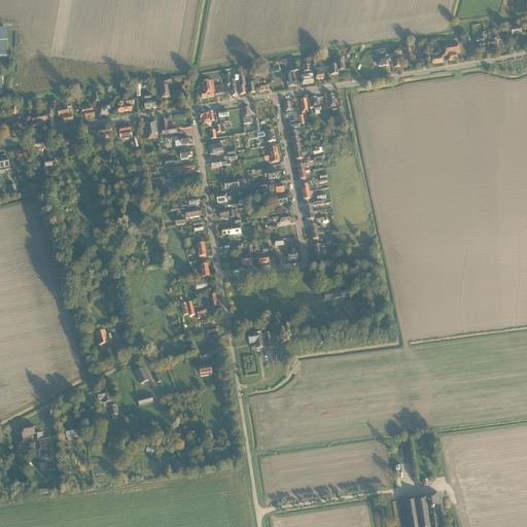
[(517,38),(517,37),(517,36),(522,35),(521,28),(519,28),(519,27),(515,27),(515,29),(512,29),(513,39),(517,38)]
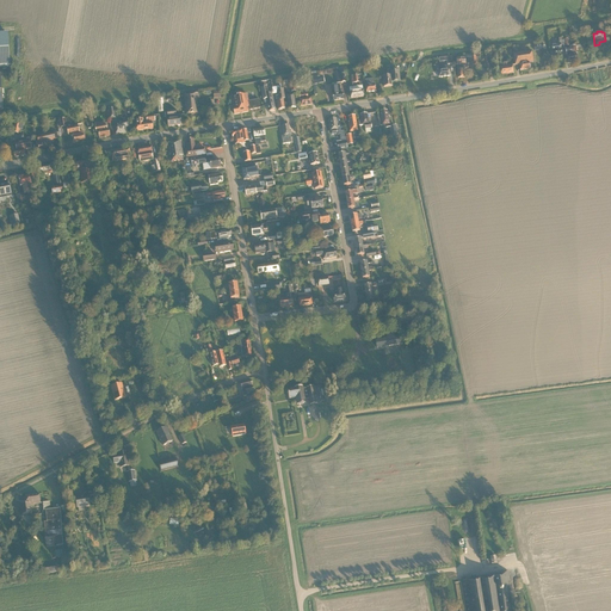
[(0,109),(2,110),(1,76),(0,76),(0,67),(10,67),(7,35),(0,35),(0,109)]
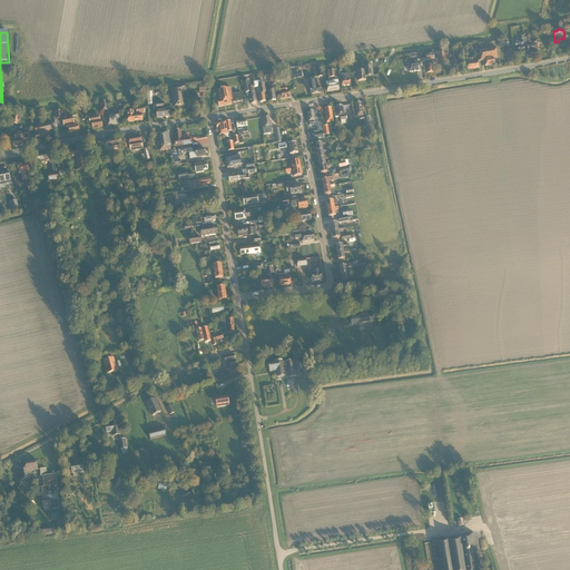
[(524,42),(524,38),(523,36),(521,37),(521,40),(522,40),(519,41),(519,42),(514,42),(517,53),(524,52),(522,43),(524,42)]
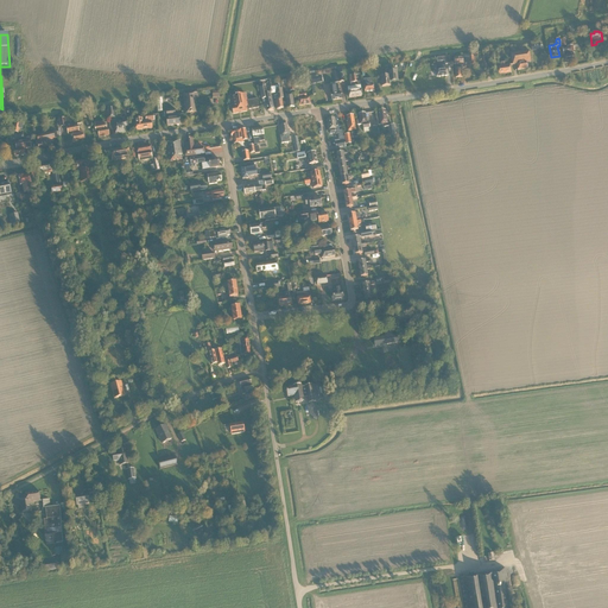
[(574,54),(572,46),(563,49),(564,55),(565,63),(574,62),(572,54),(574,54)]
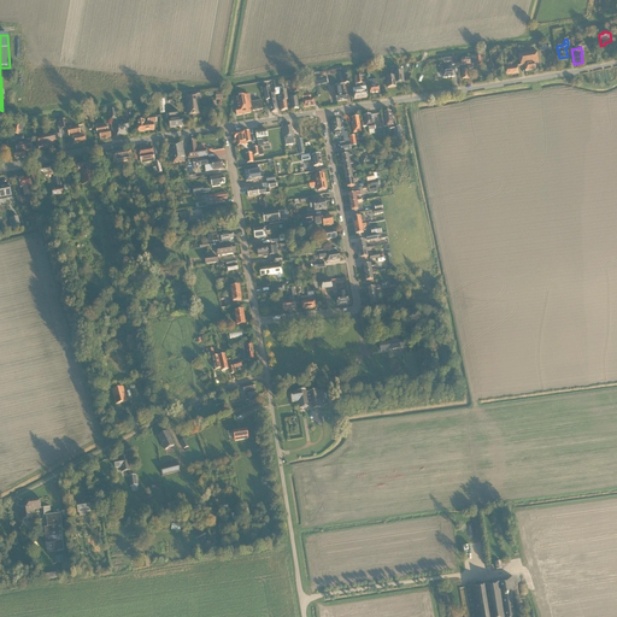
[(539,63),(536,51),(518,54),(521,66),(524,65),(526,71),(535,70),(534,64),(539,63)]
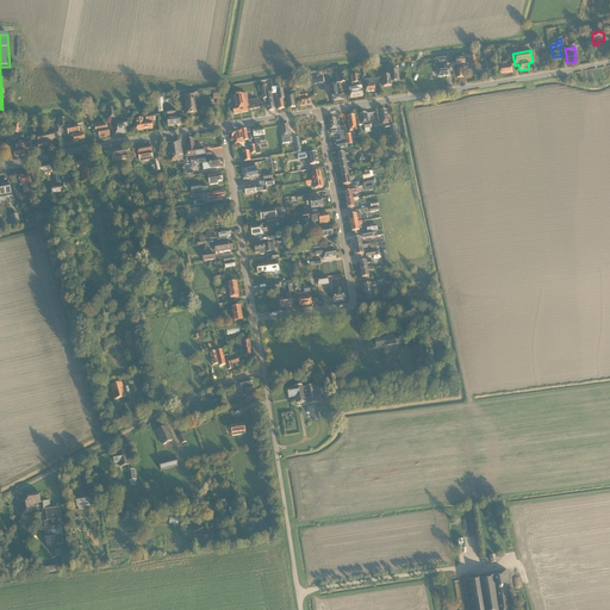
[(465,64),(465,58),(455,58),(458,79),(464,78),(462,69),(467,68),(467,64),(465,64)]
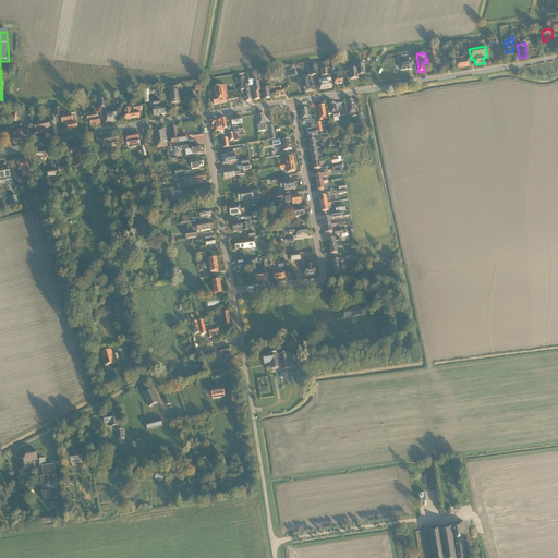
[(463,57),(458,57),(459,60),(456,60),(458,69),(469,67),(468,59),(465,60),(464,57),(463,57)]
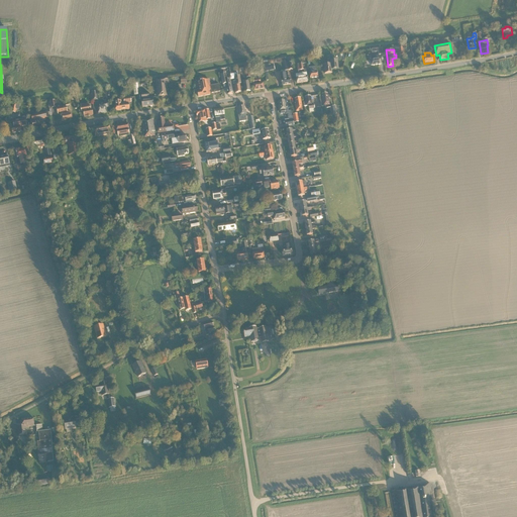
[(330,60),(329,57),(329,56),(327,56),(328,65),(323,65),(324,74),(332,73),(331,70),(330,60)]
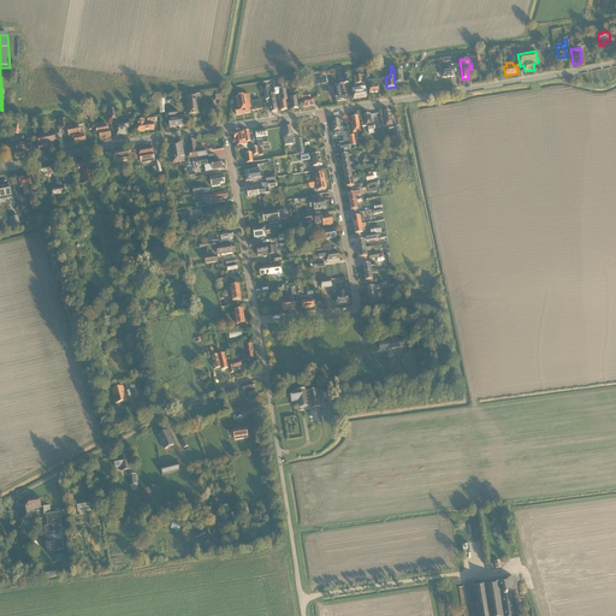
[(396,67),(392,67),(394,71),(395,83),(403,82),(402,72),(396,72),(396,67)]
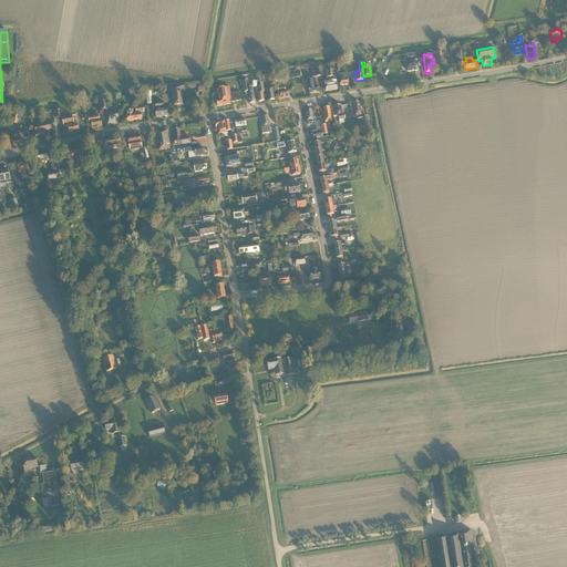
[(311,68),(312,78),(320,76),(319,63),(312,63),(313,66),(311,68)]
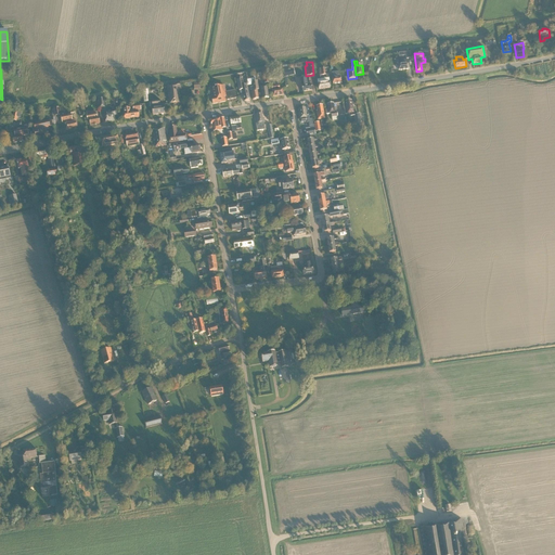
[(409,69),(408,62),(398,63),(399,71),(409,69)]
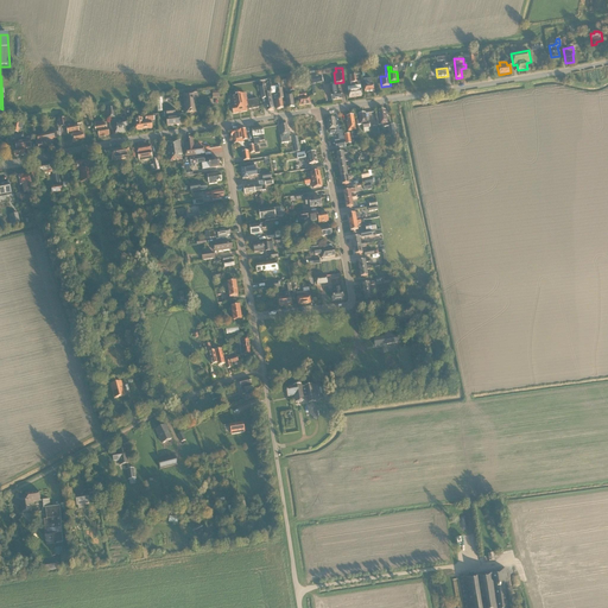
[(356,82),(356,76),(355,73),(355,69),(349,70),(343,71),(343,74),(349,73),(350,76),(350,80),(350,81),(350,83),(356,82)]
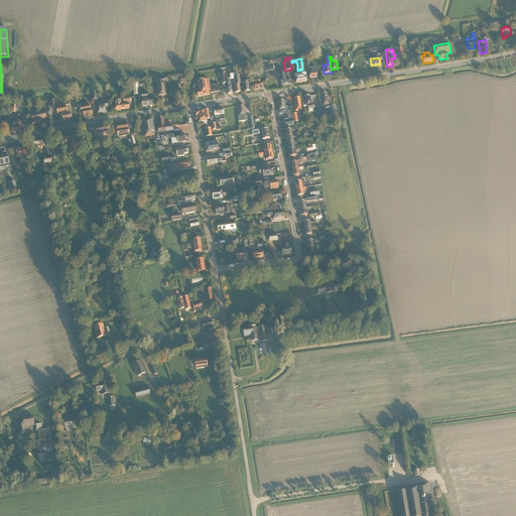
[(315,71),(315,68),(308,69),(309,79),(317,78),(316,71),(315,71)]
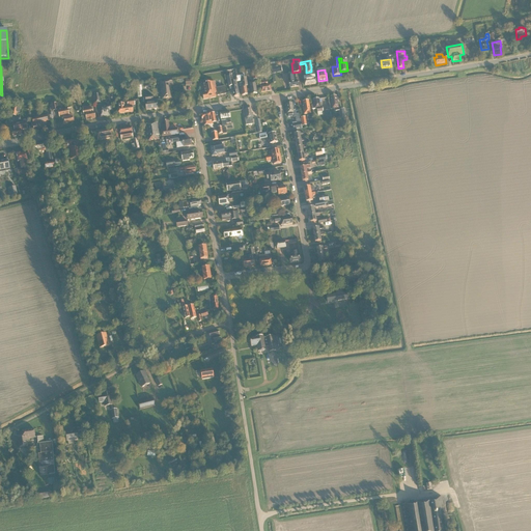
[(246,77),(245,71),(242,71),(243,75),(241,76),(236,77),(236,80),(236,82),(241,82),(242,87),(240,87),(242,95),(248,94),(246,86),(248,86),(246,77)]
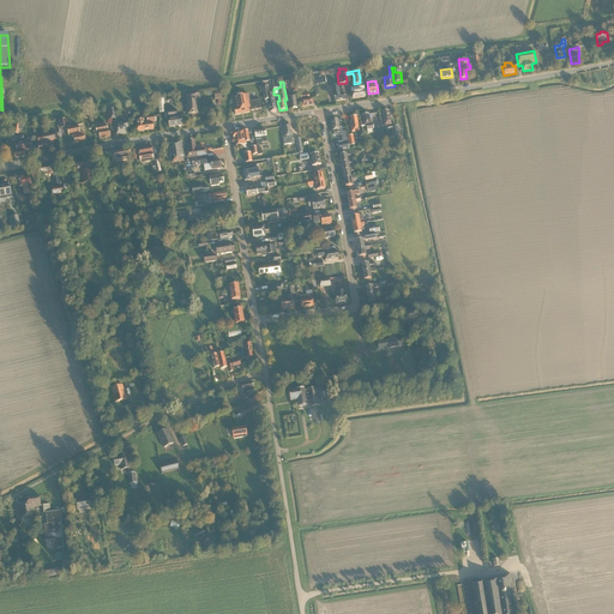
[(332,88),(335,102),(345,100),(344,94),(342,94),(341,86),(332,88)]
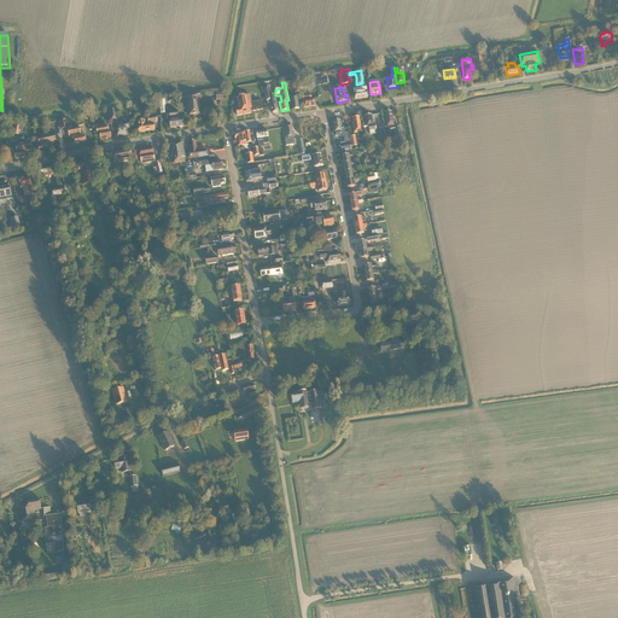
[(367,87),(363,88),(354,89),(355,99),(368,98),(367,87)]
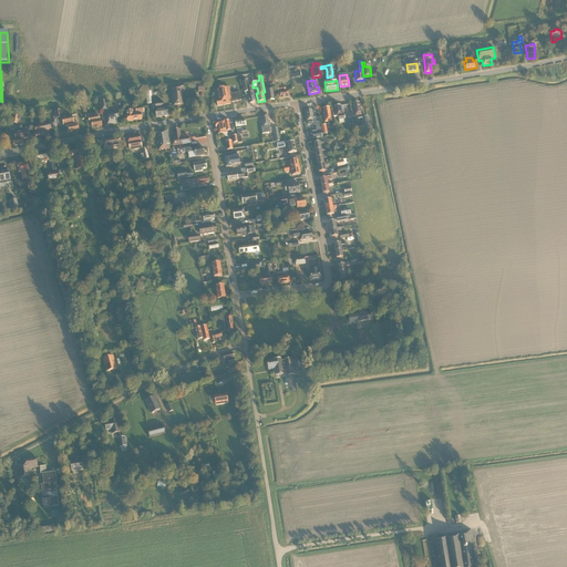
[(249,89),(247,81),(243,82),(245,96),(247,95),(249,104),(256,103),(253,88),(249,89)]
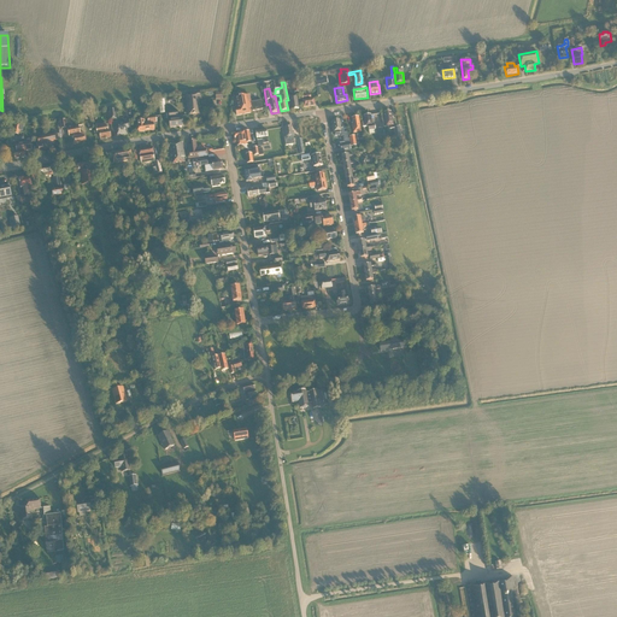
[(292,95),(292,93),(289,93),(292,110),(299,109),(297,95),(292,95)]
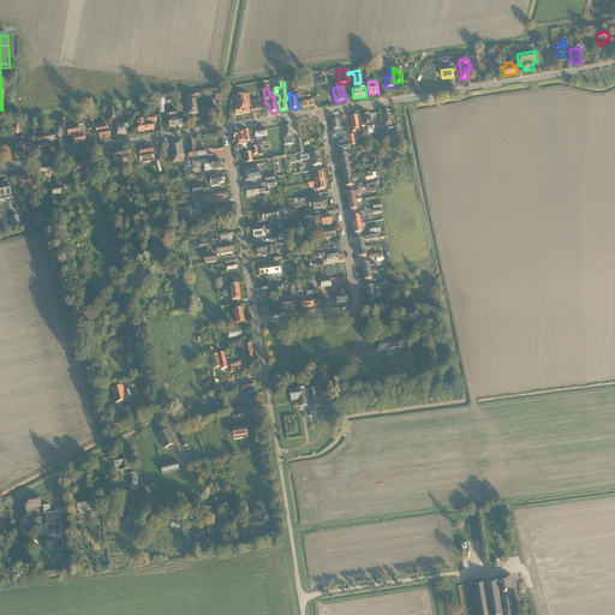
[(308,95),(308,93),(304,93),(304,95),(300,96),(303,107),(314,106),(312,99),(310,100),(309,95),(308,95)]
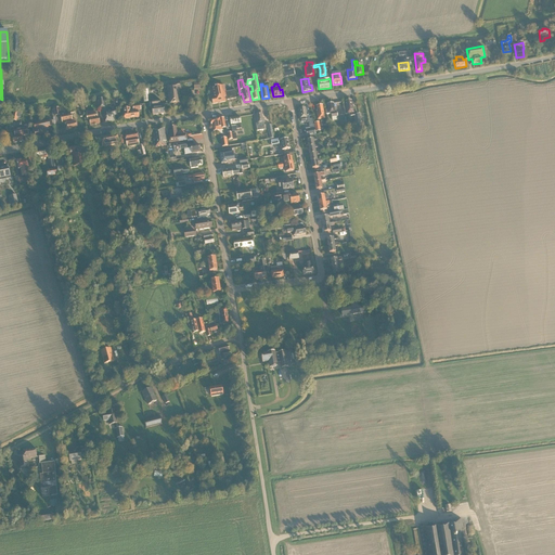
[(181,89),(181,86),(167,87),(169,104),(180,103),(179,89),(180,89),(181,89)]
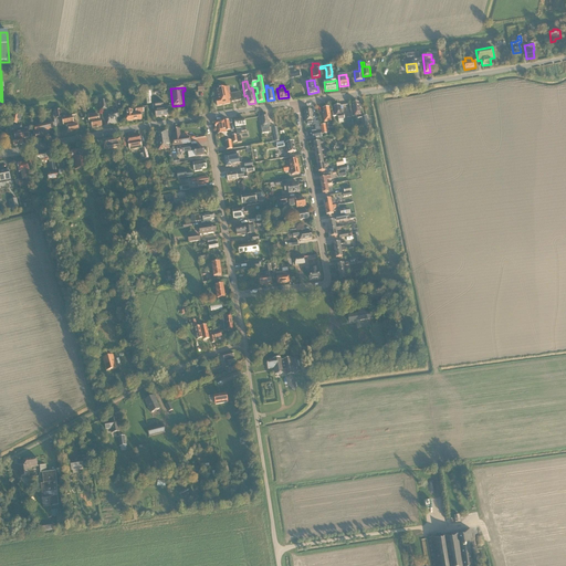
[(231,98),(229,87),(216,90),(218,101),(216,101),(217,106),(230,104),(229,100),(231,98)]
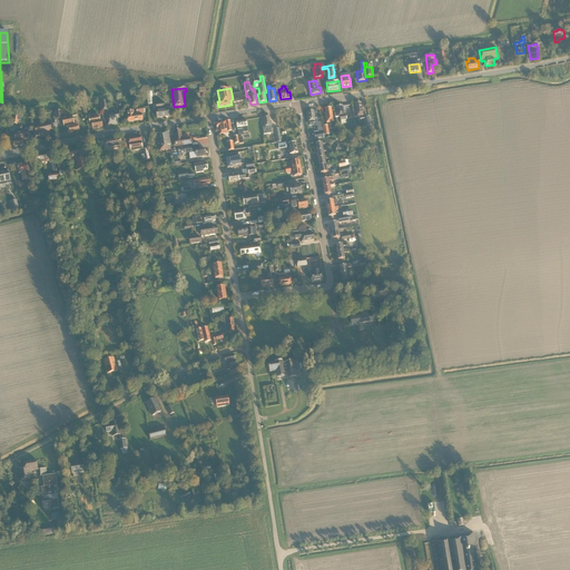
[(165,108),(164,102),(156,104),(156,109),(156,111),(157,118),(169,117),(168,108),(165,108)]
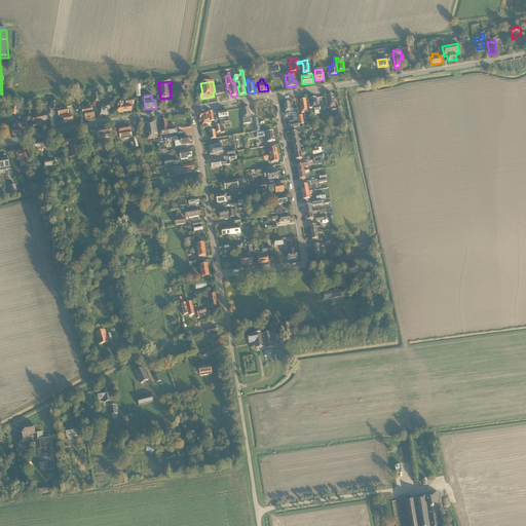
[(328,99),(326,99),(327,108),(329,108),(335,107),(334,101),(333,96),(328,97),(328,99)]
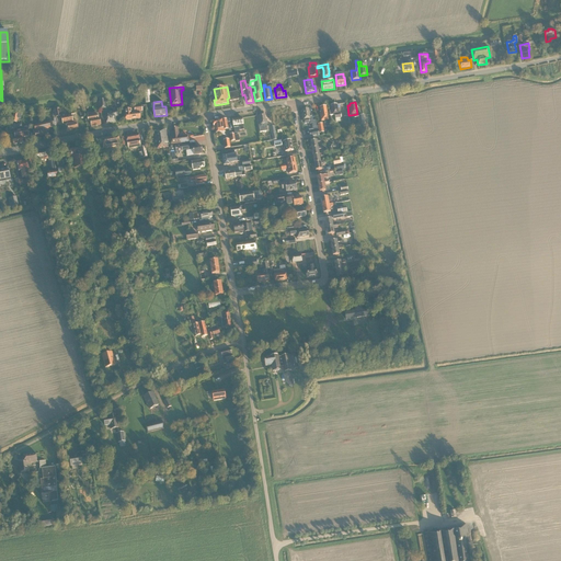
[(339,114),(338,105),(331,106),(332,112),(329,112),(330,116),(335,115),(335,118),(341,117),(341,114),(339,114)]
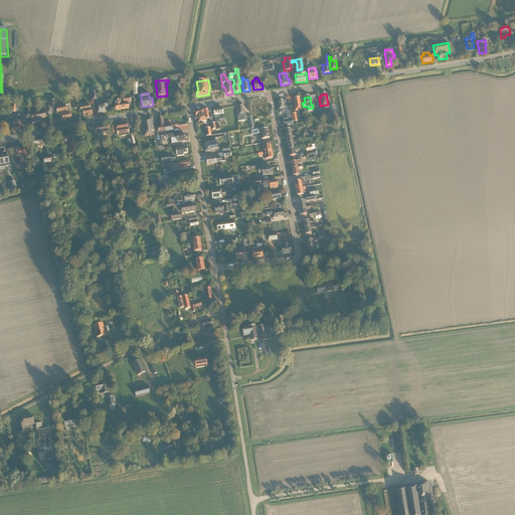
[(123,103),(124,110),(129,109),(128,103),(131,102),(130,98),(123,99),(124,103),(123,103)]
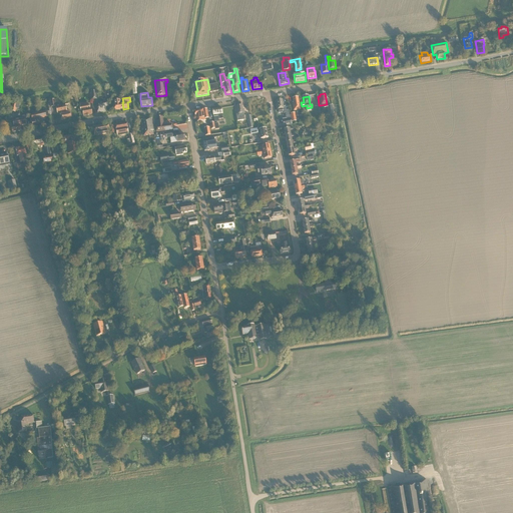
[(300,116),(303,115),(302,109),(300,109),(298,97),(293,98),(293,103),(294,111),(297,110),(298,113),(299,112),(300,116)]
